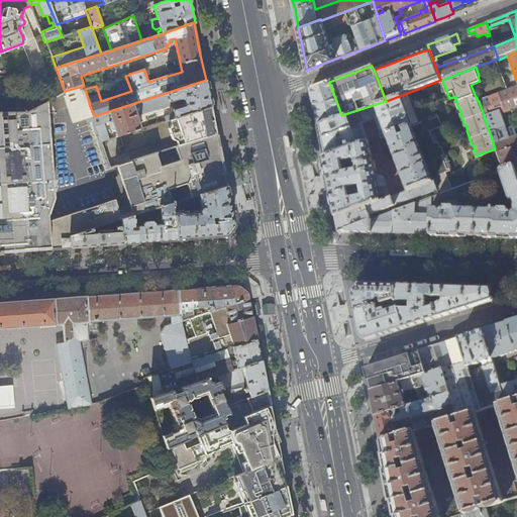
[(208,92),(206,80),(94,116),(102,141),(109,139),(104,124),(110,121),(112,127),(114,127),(117,136),(142,128),(137,115),(183,102),(185,99),(186,103),(184,105),(174,109),(173,110),(175,114),(166,117),(167,120),(170,119),(210,106),(211,106),(208,92)]
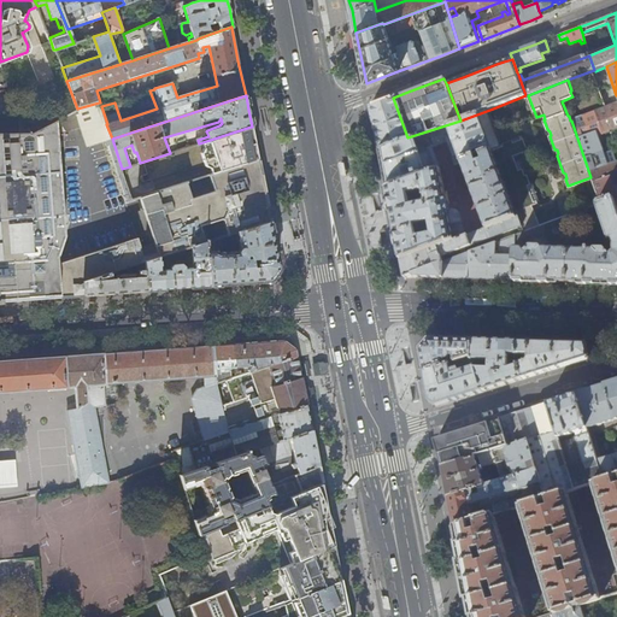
[(407,137),(393,98),(370,106),(375,125),(380,151),(407,137)]
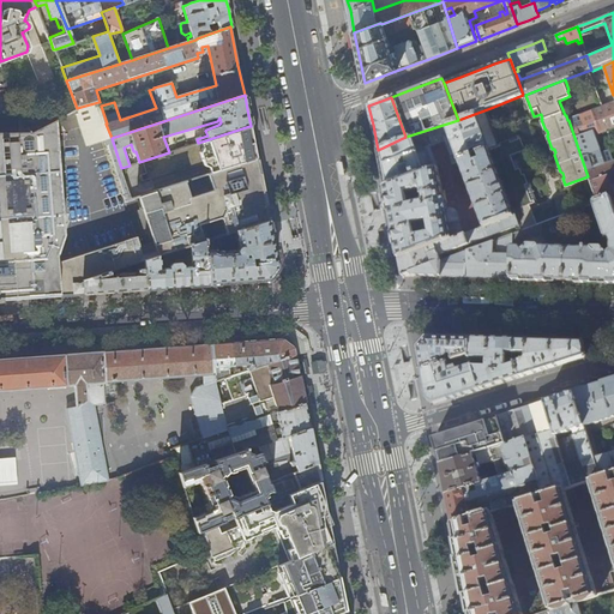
[(106,124),(98,102),(77,108),(77,109),(61,118),(67,131),(80,126),(88,145),(112,138),(106,124)]
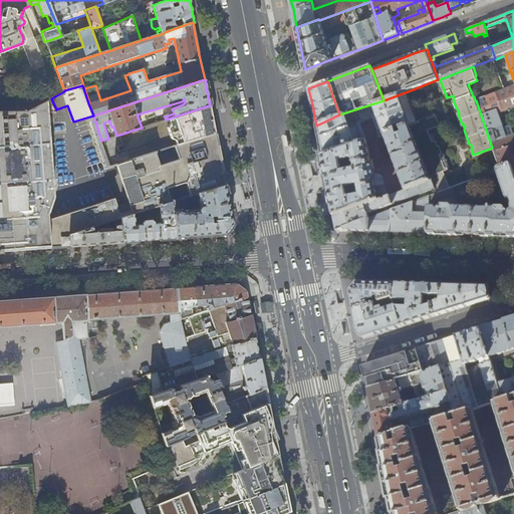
[(513,85),(504,89),(476,100),(492,148),(500,169),(512,165),(513,172),(513,137),(510,126),(502,129),(497,113),(513,106),(513,85)]
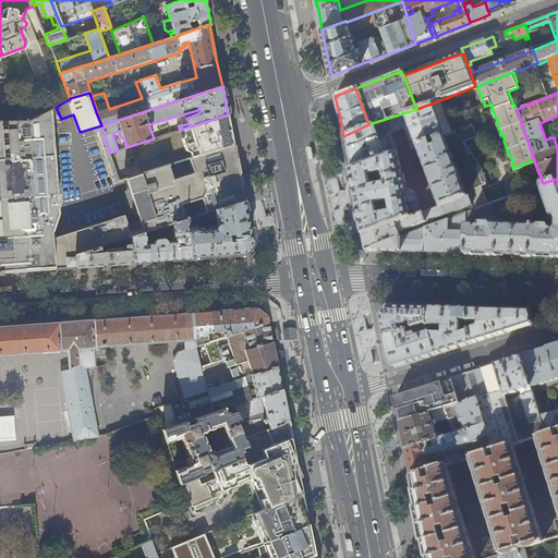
[(350,170),(399,153),(390,134),(404,129),(407,135),(410,134),(412,142),(410,143),(412,149),(419,147),(440,206),(468,195),(446,136),(459,132),(458,129),(446,98),(416,109),(368,124),(343,136),(347,152),(350,170)]
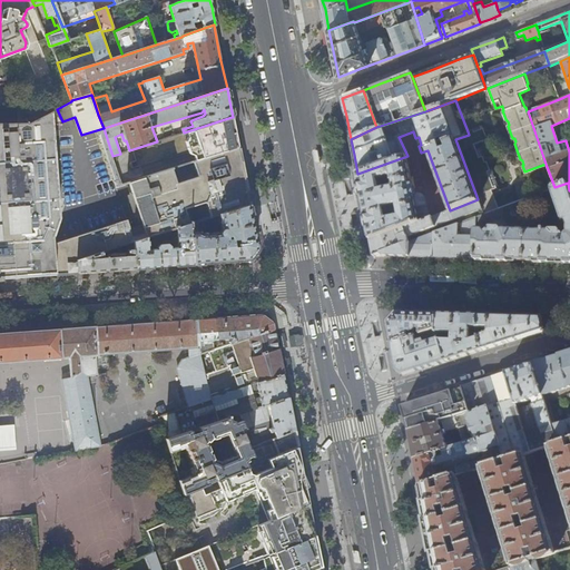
[(0,277),(55,274),(52,245),(52,237),(58,219),(51,112),(28,124),(27,125),(0,124),(0,277)]
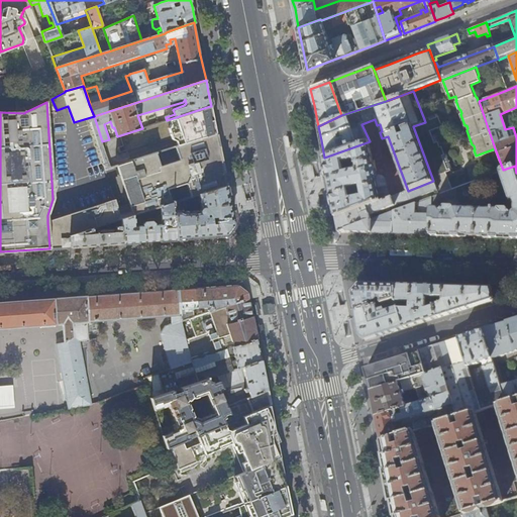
[(210,106),(170,119),(172,125),(170,128),(173,139),(176,141),(178,146),(216,134),(212,117),(210,106)]
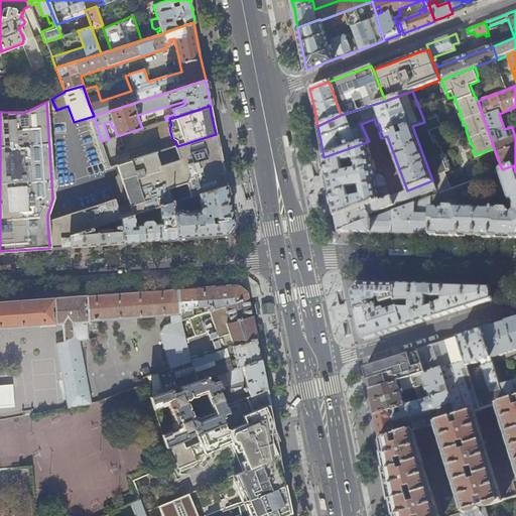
[(424,122),(412,126),(432,180),(433,180),(437,189),(439,194),(452,189),(444,171),(446,170),(445,169),(448,168),(450,166),(445,154),(441,153),(438,147),(436,148),(435,144),(436,144),(437,143),(437,142),(436,141),(434,135),(431,136),(430,131),(441,127),(437,117),(436,117),(435,115),(433,114),(428,116),(428,117),(423,119),(424,122)]
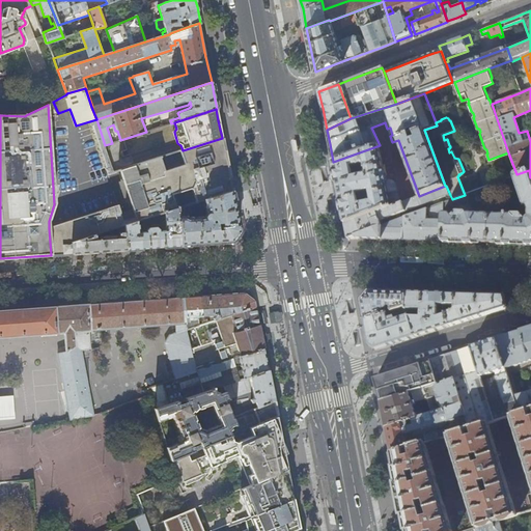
[(151,121),(155,130),(165,127),(162,118),(151,121)]
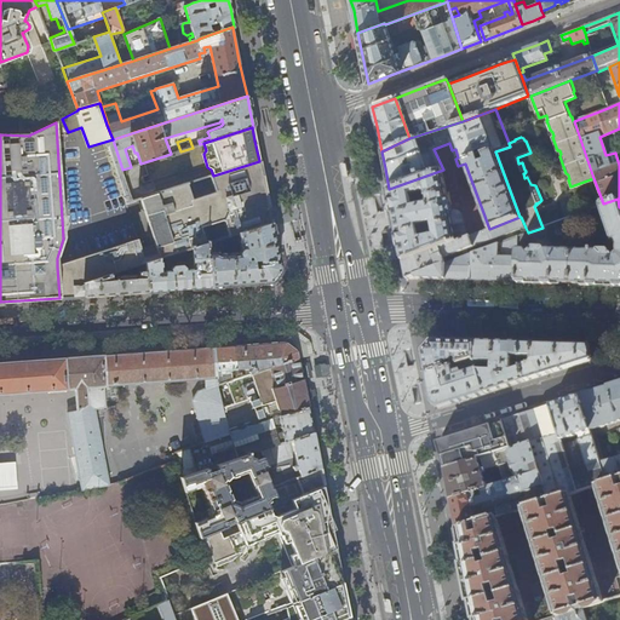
[(156,245),(161,258),(172,254),(181,252),(191,248),(208,242),(202,225),(223,219),(229,236),(239,234),(271,223),(265,191),(259,161),(213,176),(211,176),(216,191),(193,199),(188,183),(142,197),(156,245)]
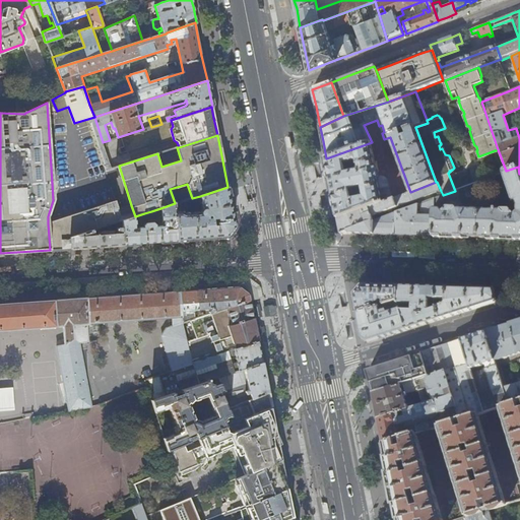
[(372,142),(326,158),(333,191),(333,195),(338,219),(393,198),(389,183),(389,180),(388,179),(386,178),(384,177),(379,178),(372,142)]
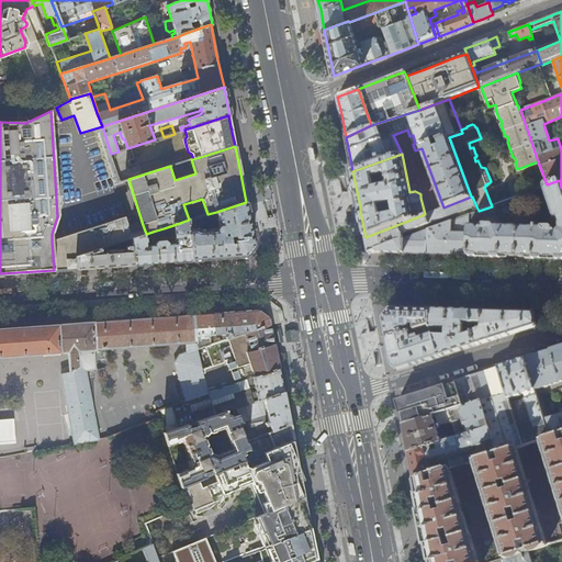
[(561,224),(560,229),(555,233),(552,227),(544,227),(543,229),(539,229),(539,227),(536,227),(536,228),(495,227),(494,225),(485,225),(480,231),(476,227),(475,227),(476,218),(482,215),(496,215),(497,204),(492,206),(479,211),(470,214),(469,256),(482,257),(532,258),(561,259),(561,188),(560,180),(547,184),(544,186),(558,223),(560,222),(561,224)]
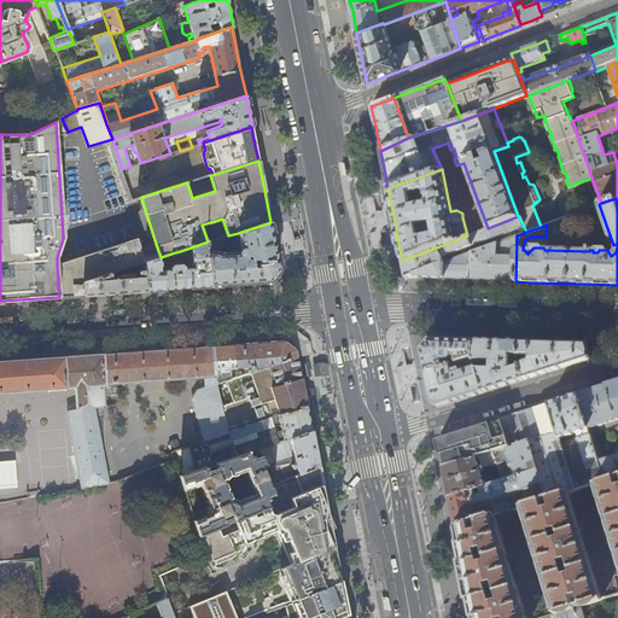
[(467,235),(402,261),(403,266),(407,279),(415,278),(423,278),(462,280),(471,280),(470,255),(444,263),(442,257),(524,227),(519,216),(518,216),(488,228),(467,235)]
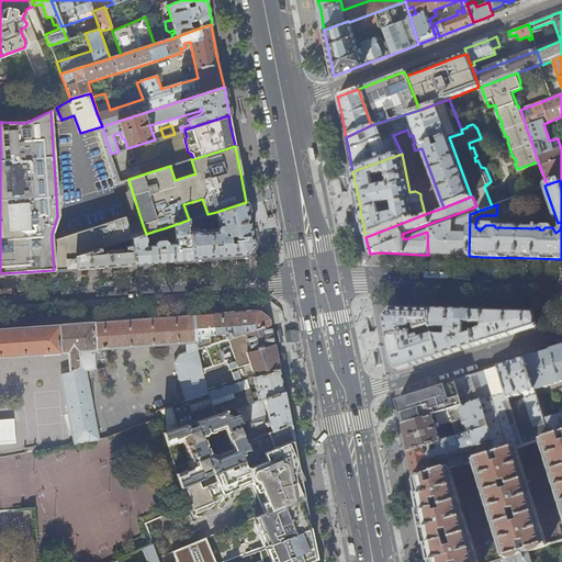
[(246,202),(216,212),(220,226),(216,229),(199,231),(195,228),(194,218),(189,220),(191,260),(211,258),(220,258),(246,257),(254,247),(251,229),(250,224),(246,202)]
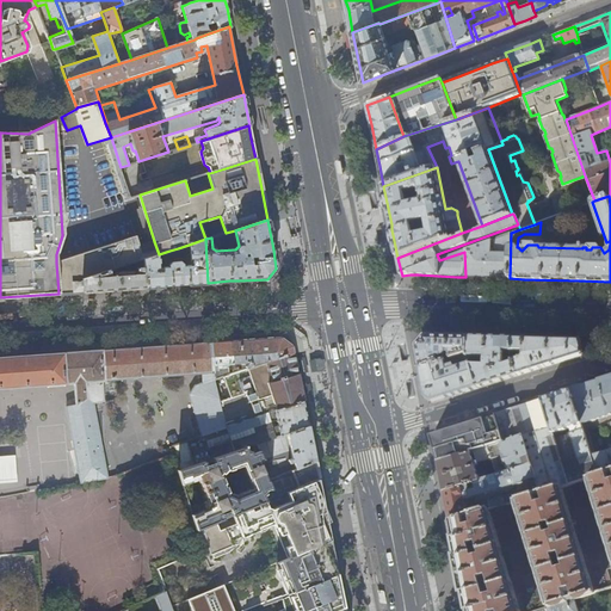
[(511,233),(464,252),(466,277),(486,277),(510,278),(511,233)]
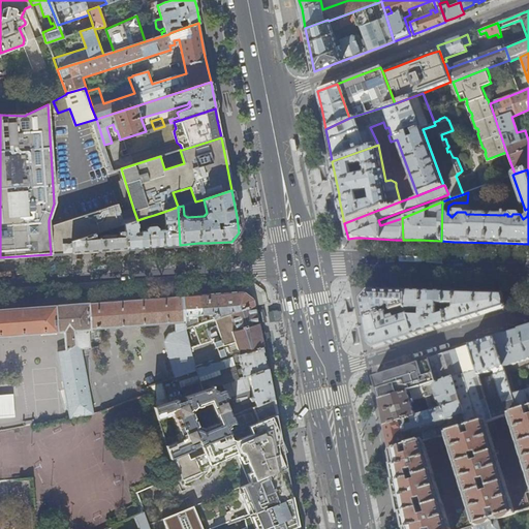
[(137,220),(133,209),(121,213),(118,205),(60,223),(49,227),(51,254),(60,253),(62,253),(72,252),(71,242),(95,234),(118,226),(124,224),(137,220)]
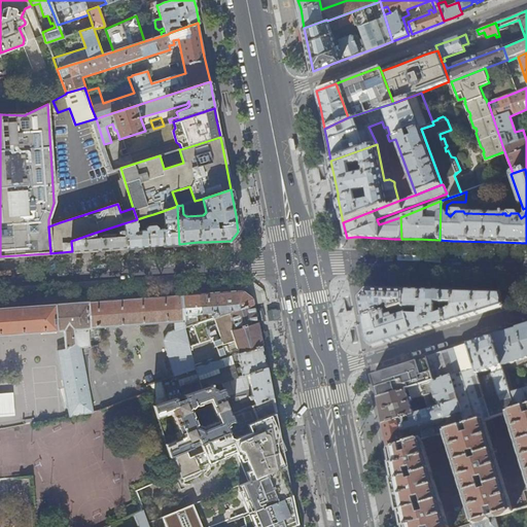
[(177,206),(163,211),(165,229),(157,229),(157,227),(154,224),(147,225),(146,226),(144,225),(142,227),(142,230),(137,230),(137,219),(124,223),(126,248),(153,246),(179,244),(177,206)]
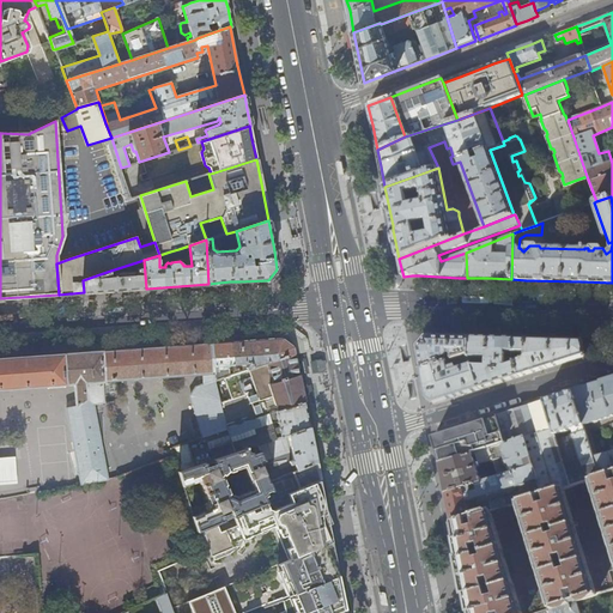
[(280,250),(274,250),(277,269),(268,280),(269,283),(278,283),(285,272),(280,250)]
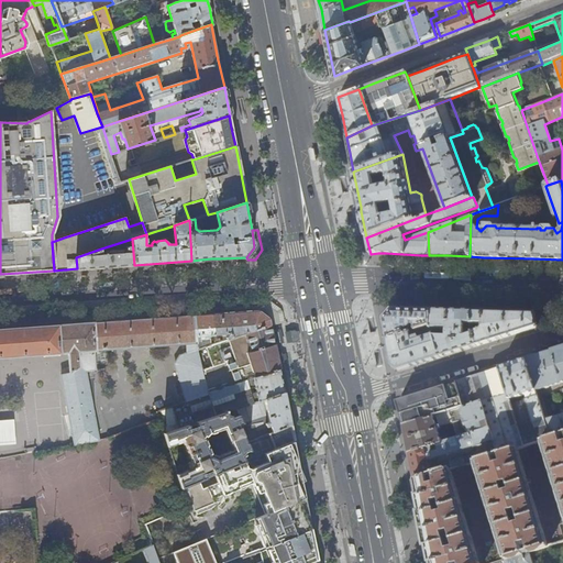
[(132,239),(125,241),(127,252),(123,253),(123,250),(117,250),(106,251),(106,254),(101,254),(101,249),(76,257),(77,268),(106,266),(134,265),(132,239)]
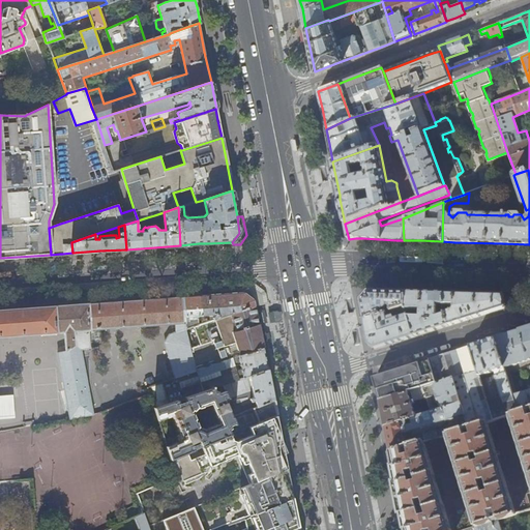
[(209,295),(183,297),(185,329),(201,323),(197,322),(197,317),(209,315),(210,321),(255,305),(255,306),(263,304),(262,298),(261,295),(252,288),(218,291),(209,291),(209,295)]
